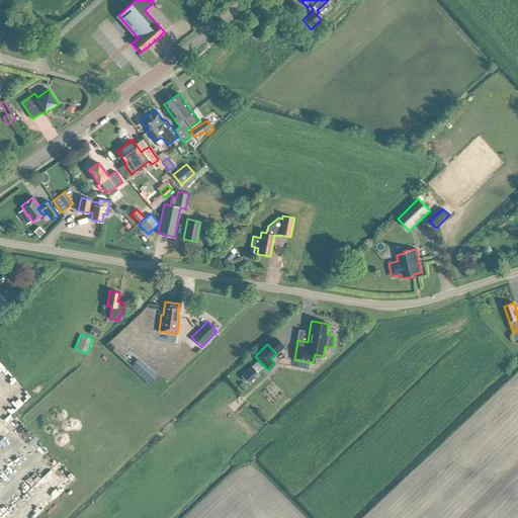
[(148,375),(154,369),(142,354),(135,360),(148,375)]
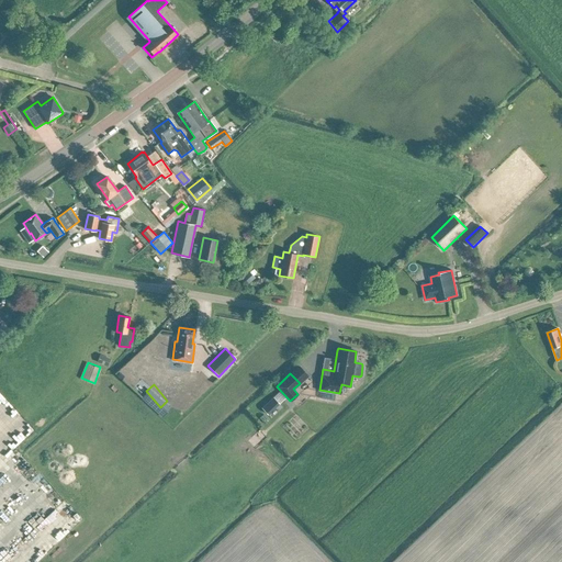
[(261,407),(267,414),(279,404),(273,397),(261,407)]
